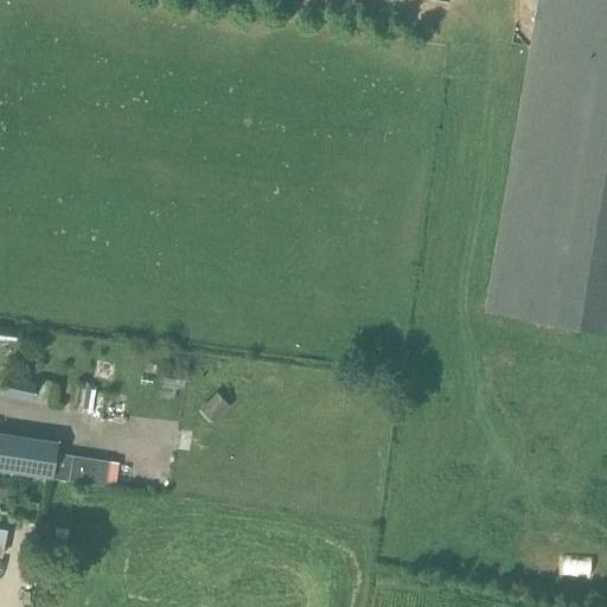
[(1,394),(45,404),(50,384),(7,372),(1,394)]
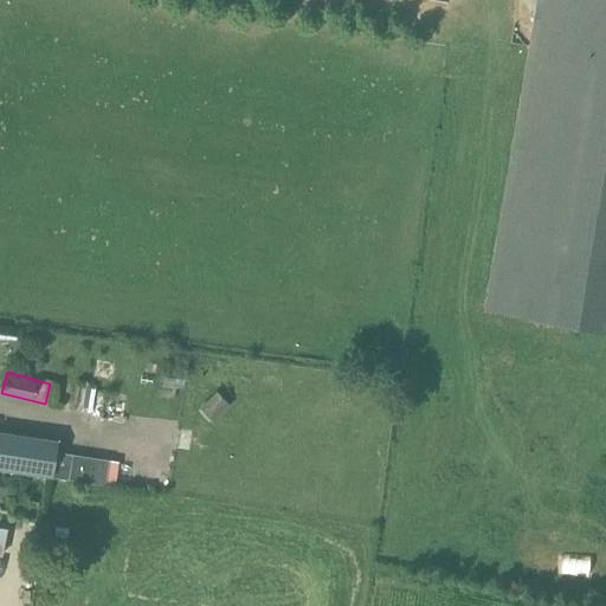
[(0,432),(0,469),(68,479),(71,456),(53,453),(56,442),(0,432)]
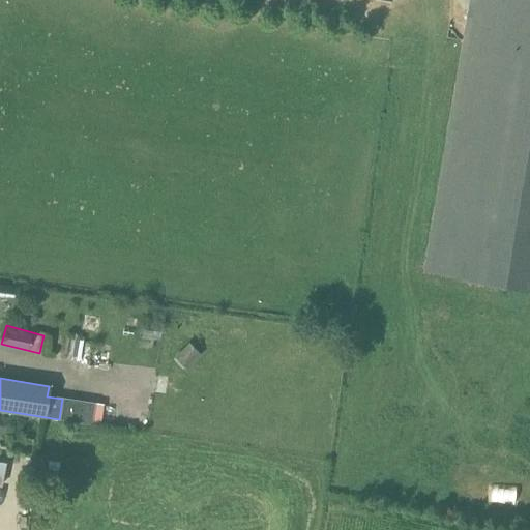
[(0,432),(17,436),(21,418),(12,416),(0,413),(0,432)]
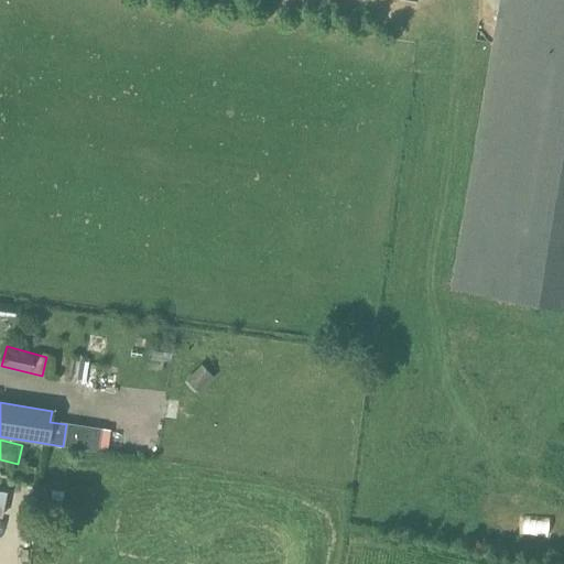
[(0,517),(0,518),(2,510),(34,516),(35,499),(0,491),(0,517)]
